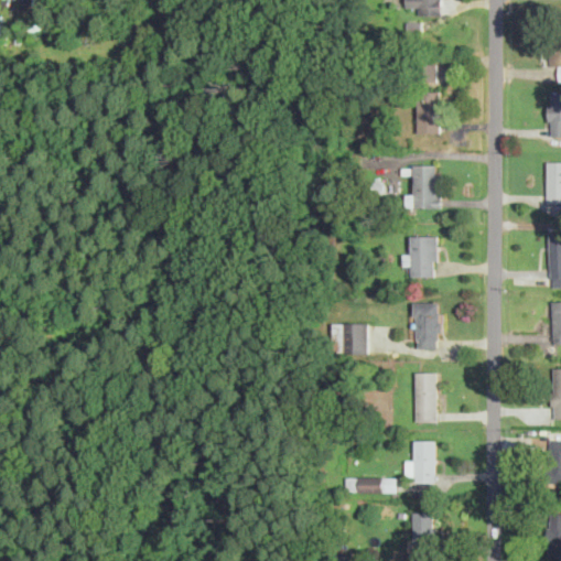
[(440,0),(406,0),(406,7),(417,7),(417,17),(440,17),(440,0)]
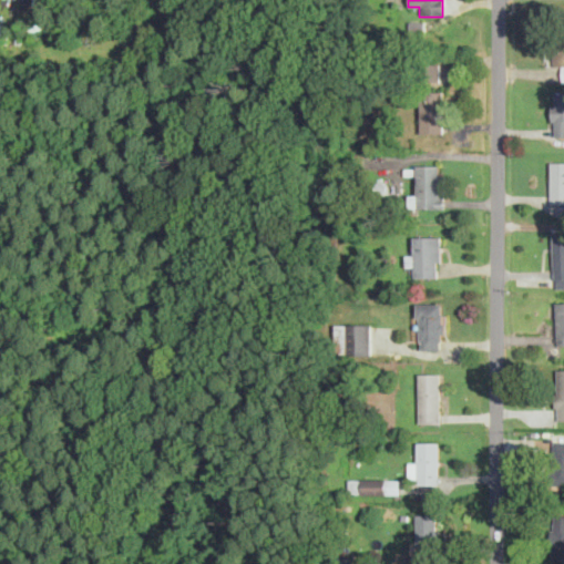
[(0,41),(6,43),(9,27),(0,24),(0,41)]
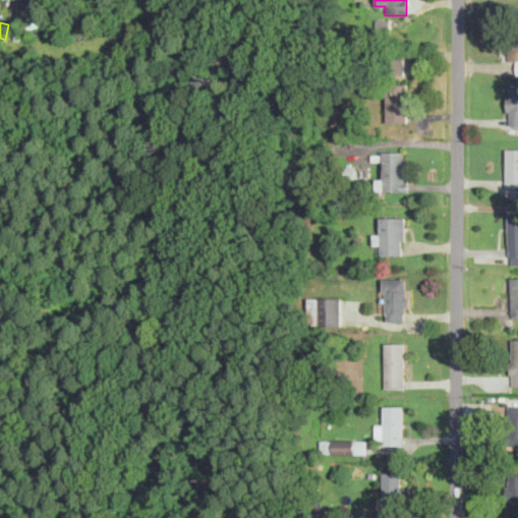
[(36,24),(20,24),(20,36),(36,36),(36,24)]
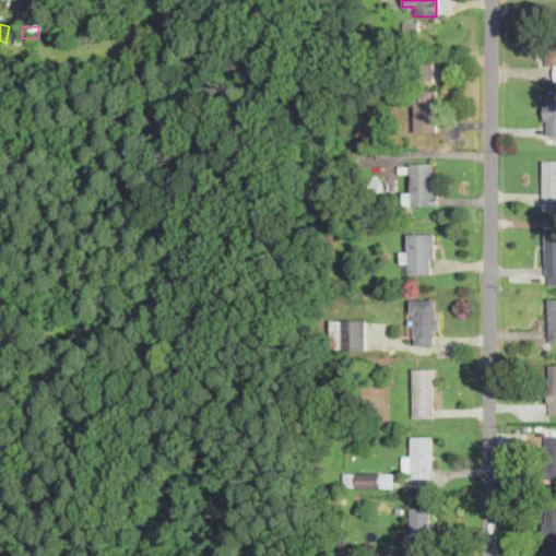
[(544,68),(555,68),(555,36),(544,36),(544,68)]
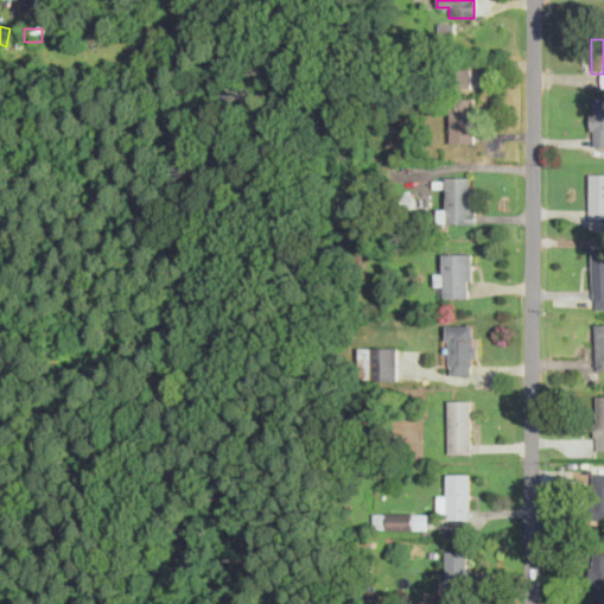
[(472,146),(474,100),(447,100),(449,145),(472,146)]
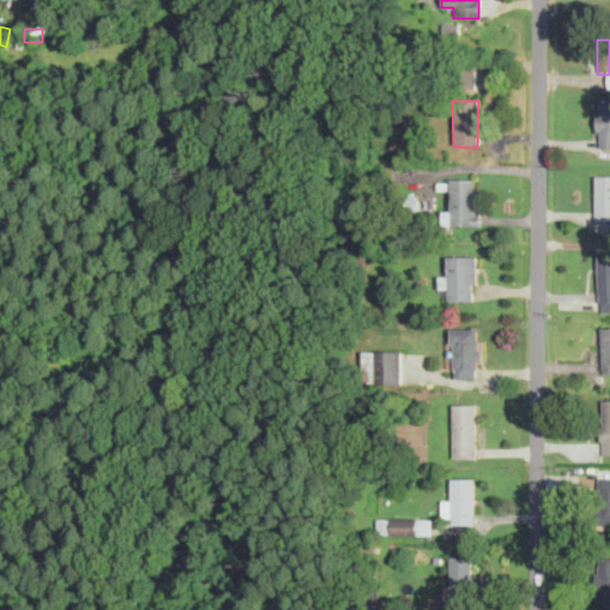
[(609,101),(596,101),(596,150),(609,150),(609,101)]
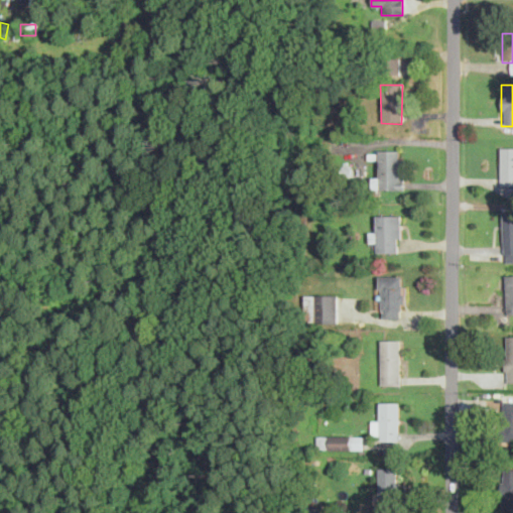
[(499,187),(512,187),(512,149),(499,149),(499,187)]
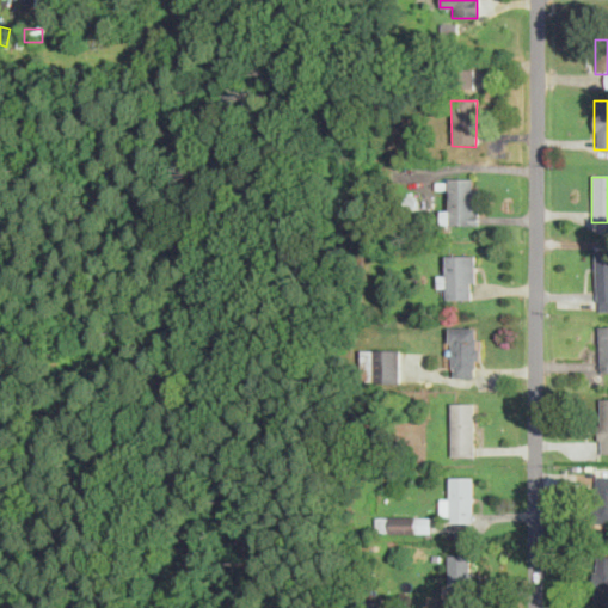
[(440,227),(477,227),(477,180),(448,180),(448,212),(440,212),(440,227)]
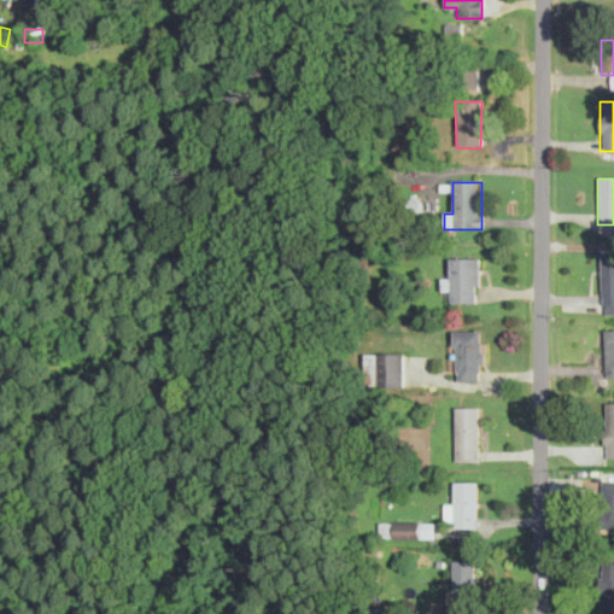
[(613,255),(600,255),(601,315),(613,315),(613,255)]
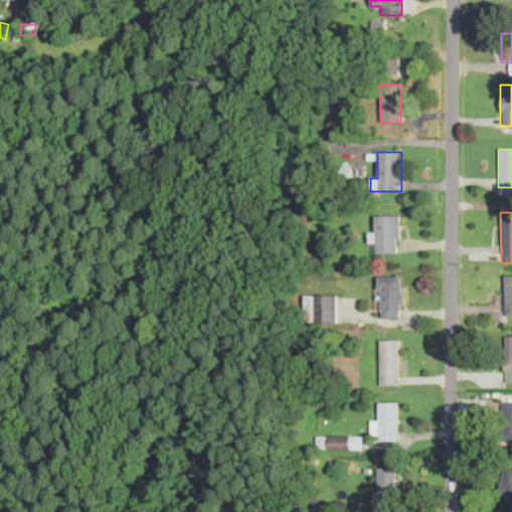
[(400,216),(377,216),(377,230),(367,230),(367,244),(374,244),(374,253),(400,253),(400,216)]
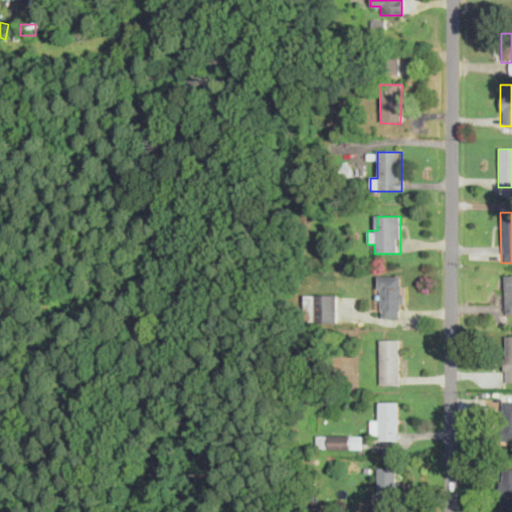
[(503,315),(511,315),(511,276),(503,276),(503,315)]
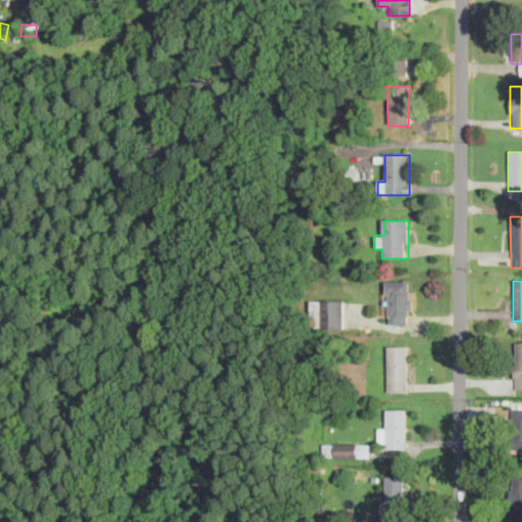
[(386,282),(386,295),(378,295),(378,315),(387,315),(387,326),(409,326),(409,282),(386,282)]
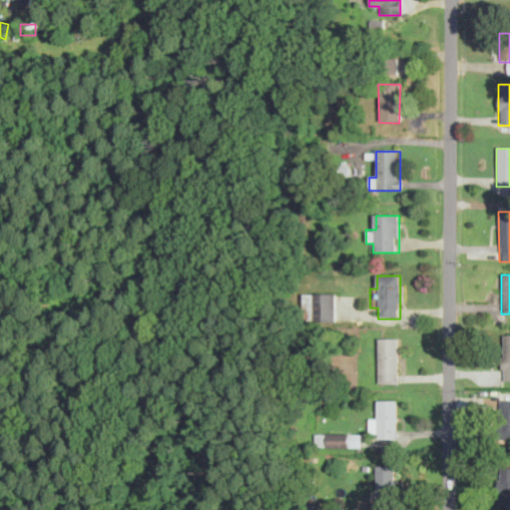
[(334,295),(303,295),(303,323),(334,323),(334,295)]
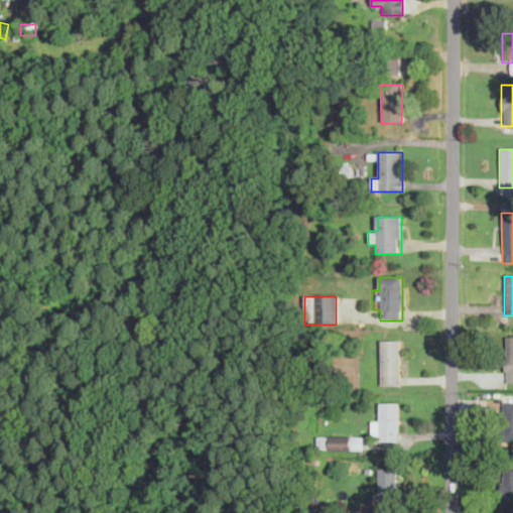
[(504,384),(512,384),(512,338),(504,338),(504,384)]
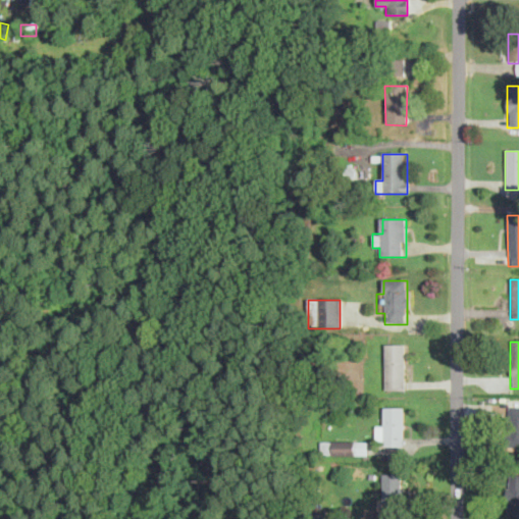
[(404,345),(384,345),(384,392),(404,392),(404,345)]
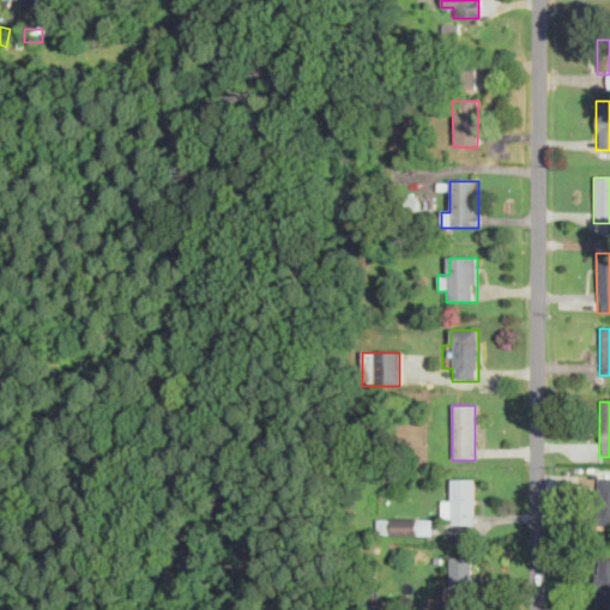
[(609,479),(596,479),(596,525),(609,525),(609,479)]
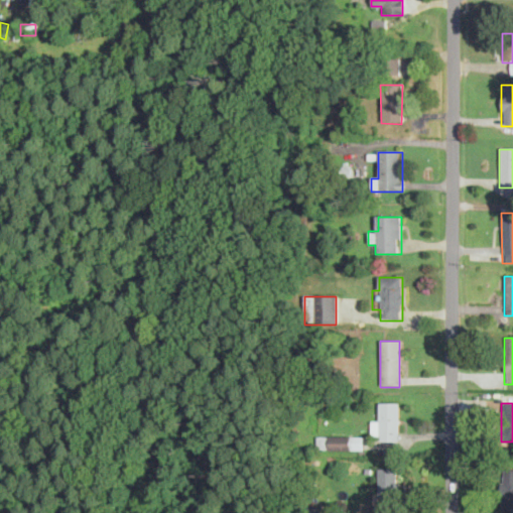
[(398,404),(379,404),(379,423),(371,423),(371,431),(379,431),(379,442),(398,442),(398,404)]
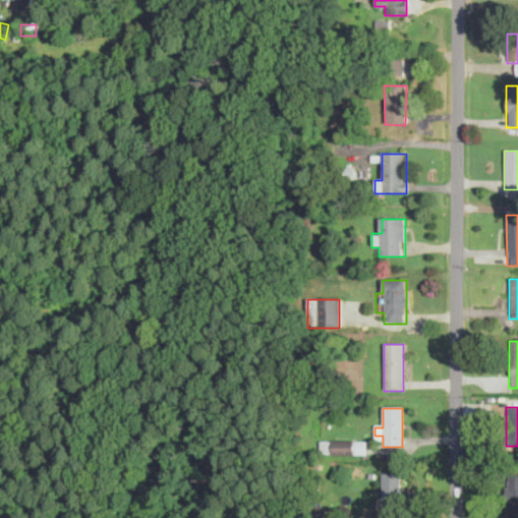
[(319,456),(365,456),(365,442),(319,442),(319,456)]
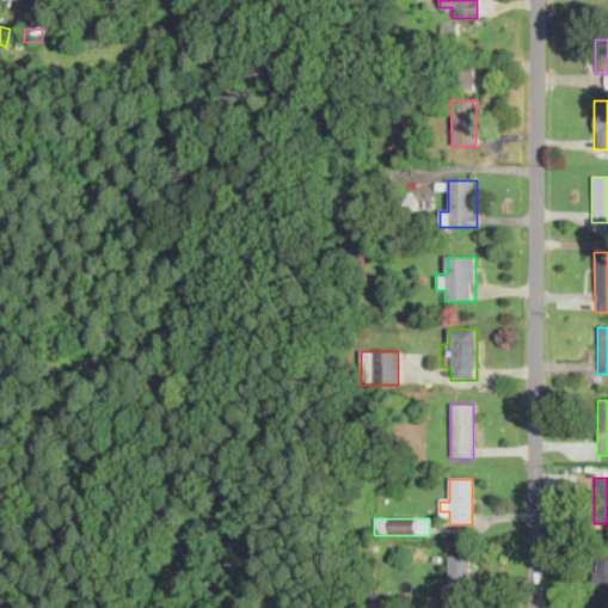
[(470,556),(447,556),(447,599),(470,599),(470,556)]
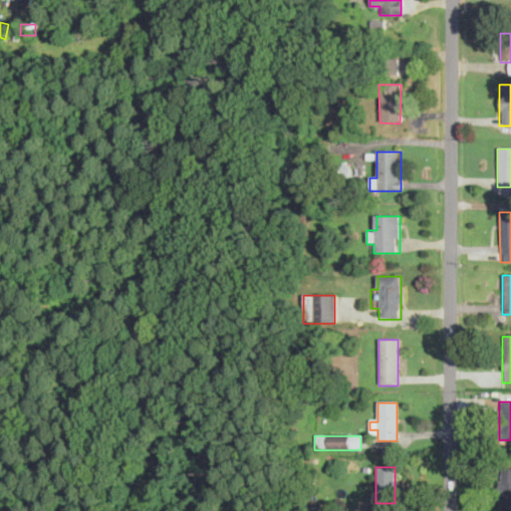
[(510,470),(497,470),(497,510),(510,510),(510,470)]
